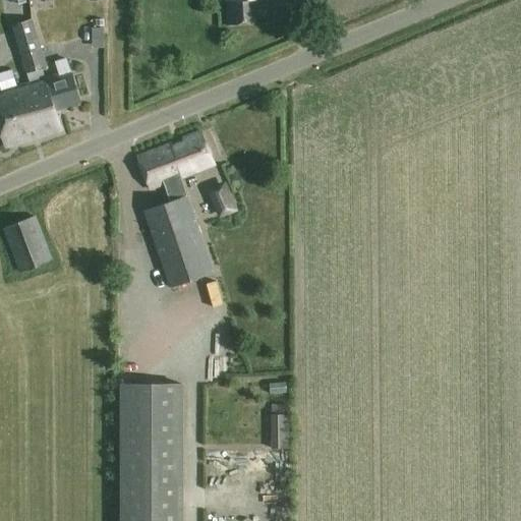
[(222,0),(224,23),(250,22),(248,0),(222,0)]
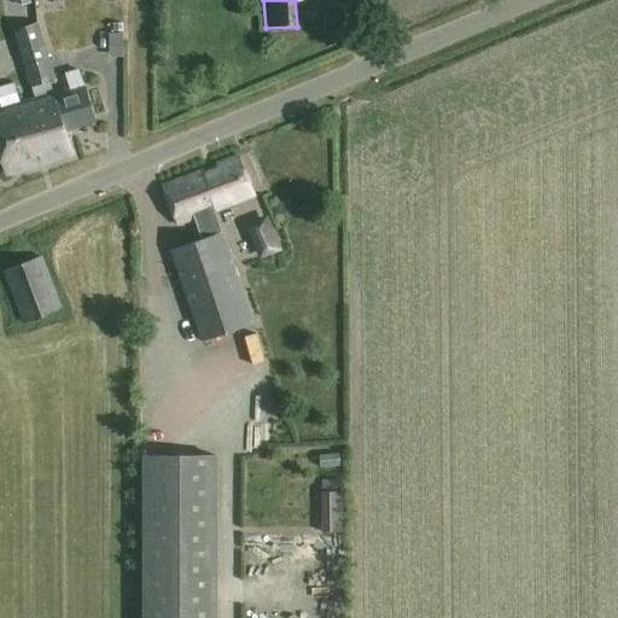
[(16,31),(25,66),(50,58),(40,24),(16,31)]
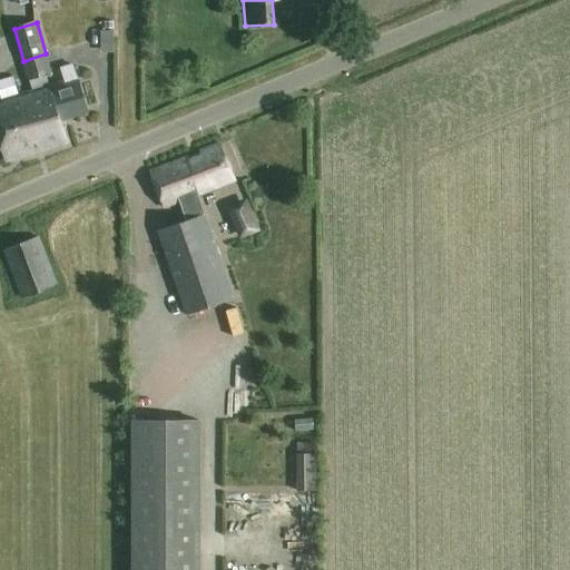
[(46,53),(23,61),(30,82),(52,75),(46,53)]
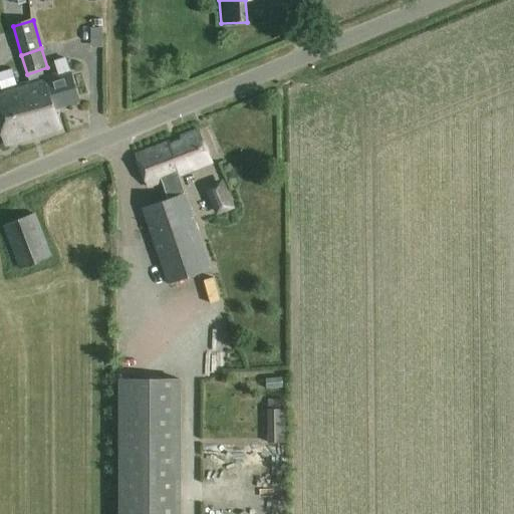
[(26,82),(41,134),(61,127),(55,107),(81,100),(73,72),(48,79),(48,76),(26,82)]
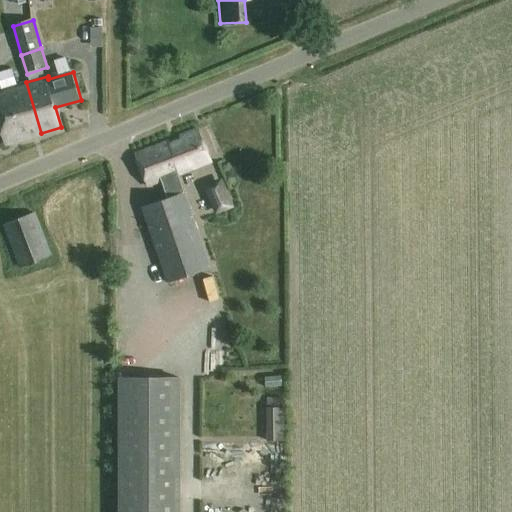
[(0,129),(4,143),(41,133),(26,82),(0,89),(0,129)]
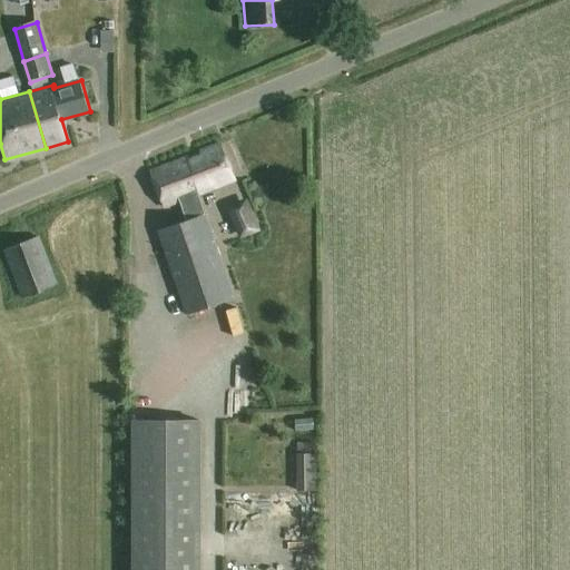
[(233,177),(220,144),(198,153),(200,158),(187,164),(185,158),(147,174),(160,207),(179,200),(187,222),(157,233),(187,316),(235,300),(197,193),(214,186),(214,185),(233,177)]
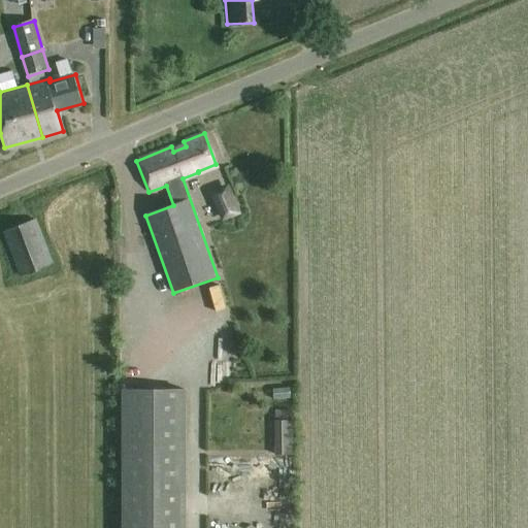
[(19,276),(54,264),(37,220),(3,232),(19,276)]
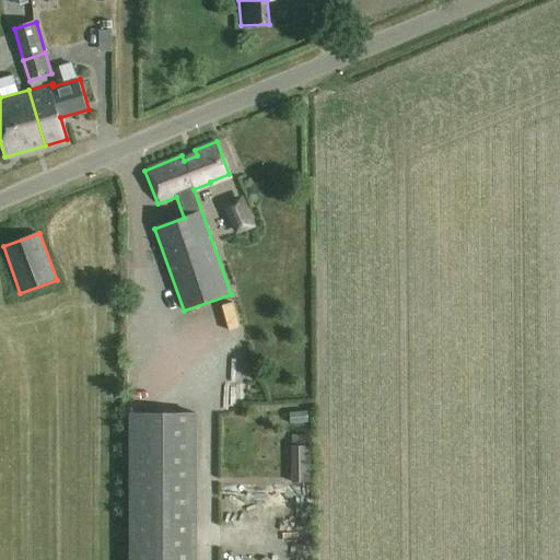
[(129,413),(129,559),(194,559),(195,413),(129,413)]
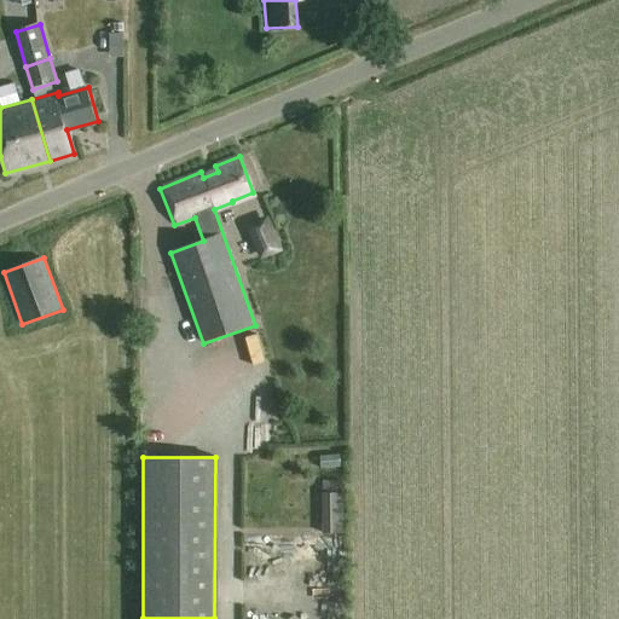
[(322,493),(323,533),(341,533),(341,493),(322,493)]
